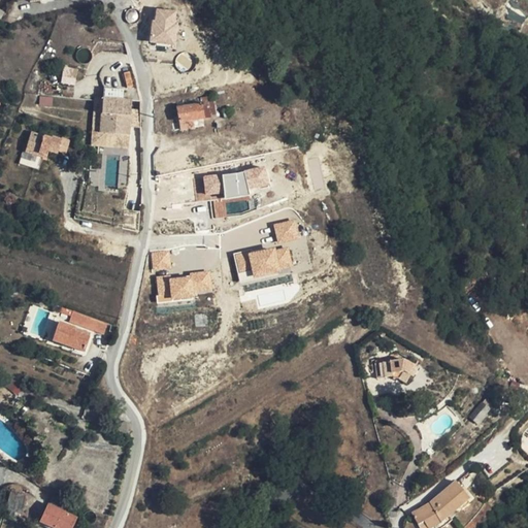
[(150,42),(174,45),(178,10),(154,7),(150,42)]
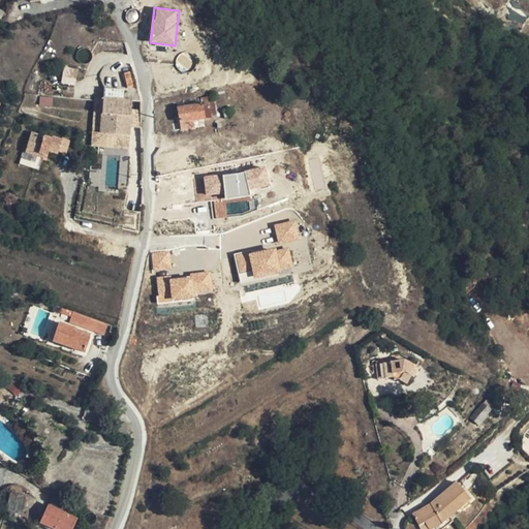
[(64,66),(61,84),(75,86),(78,68),(64,66)]
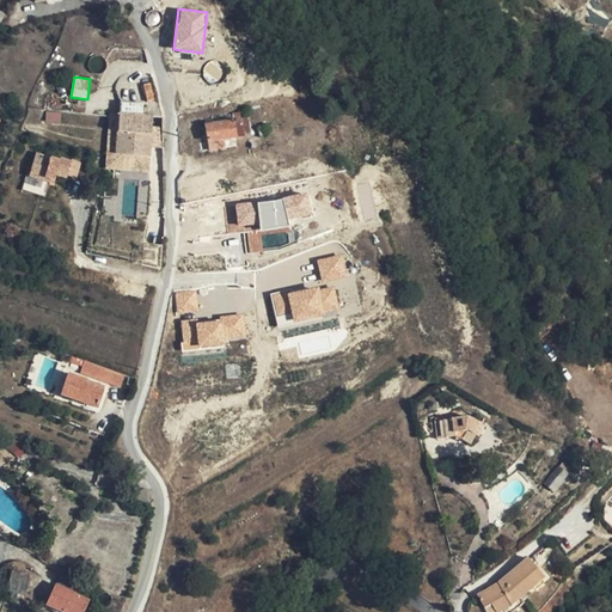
[(96,126),(97,111),(78,110),(77,124),(96,126)]
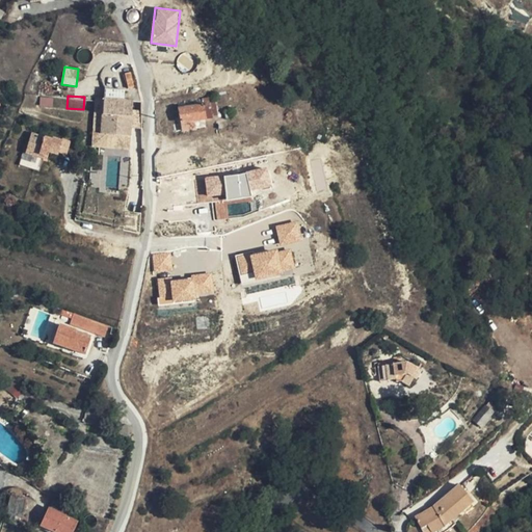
[(118,98),(103,96),(101,109),(99,131),(128,134),(136,134),(137,117),(139,100),(131,99),(131,106),(121,105),(122,101),(118,101),(118,98)]
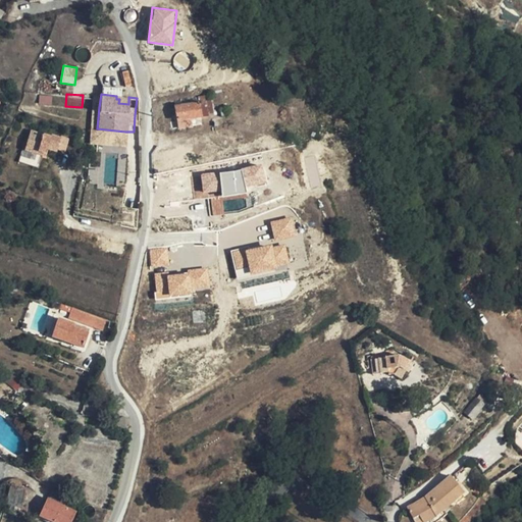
[(95,96),(83,95),(82,107),(94,108),(95,96)]
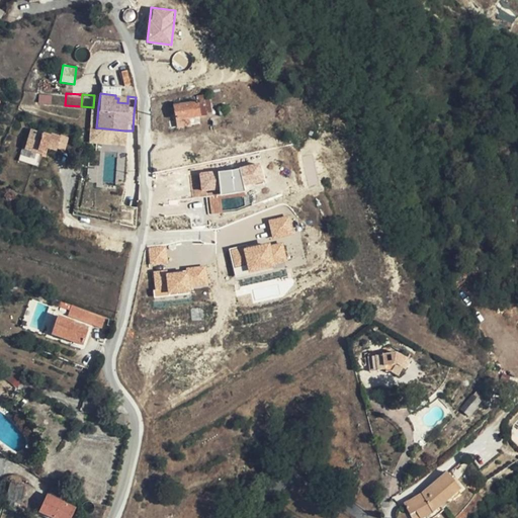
[(212,113),(209,94),(197,96),(198,102),(200,115),(212,113)]
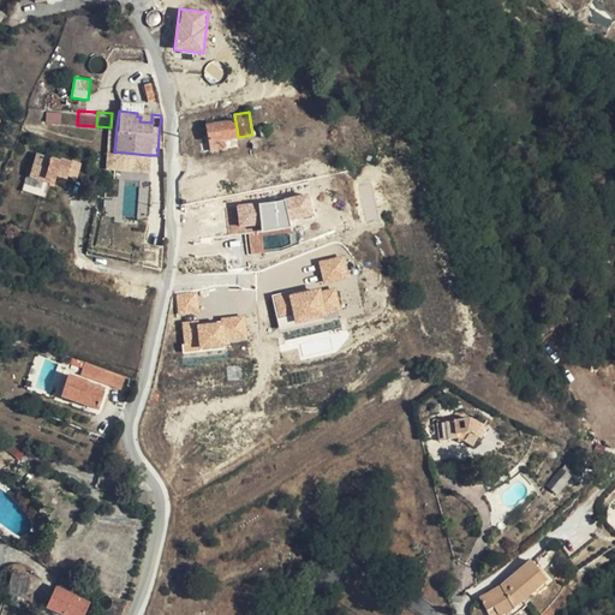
[(151,123),(151,114),(141,113),(141,117),(139,121),(151,123)]
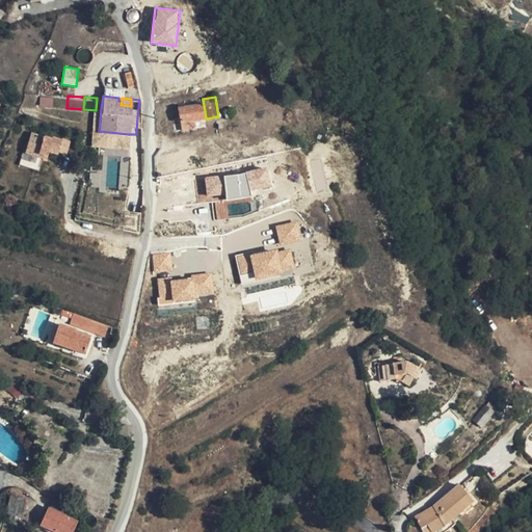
[(182,123),(206,118),(204,105),(179,109),(180,114),(182,123)]
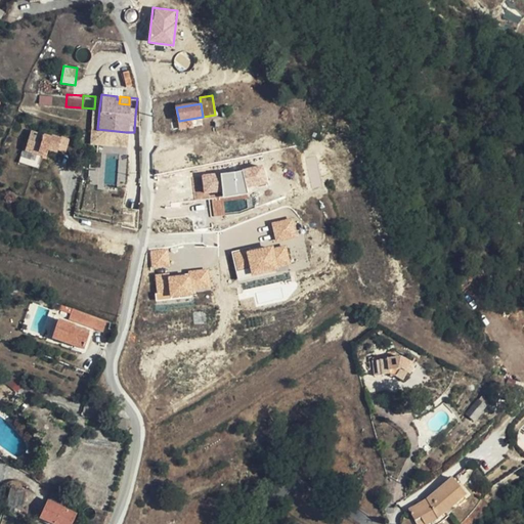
[(58,149),(61,138),(52,136),(51,137),(32,131),(26,149),(23,149),(18,163),(38,168),(42,156),(47,157),(49,150),(50,147),(58,149)]
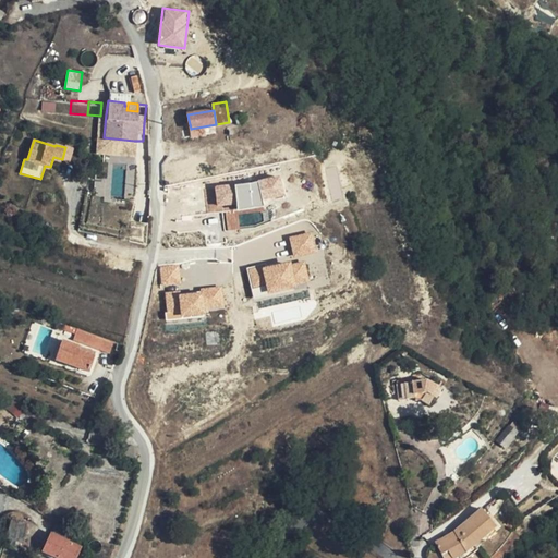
[(65,147),(62,159),(70,161),(74,148),(67,146),(65,147)]
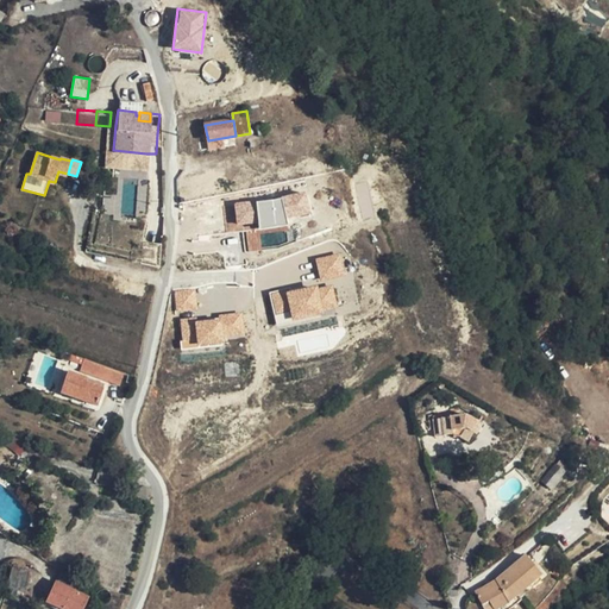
[(286,218),(309,215),(308,194),(257,199),(259,228),(286,225),(286,218)]
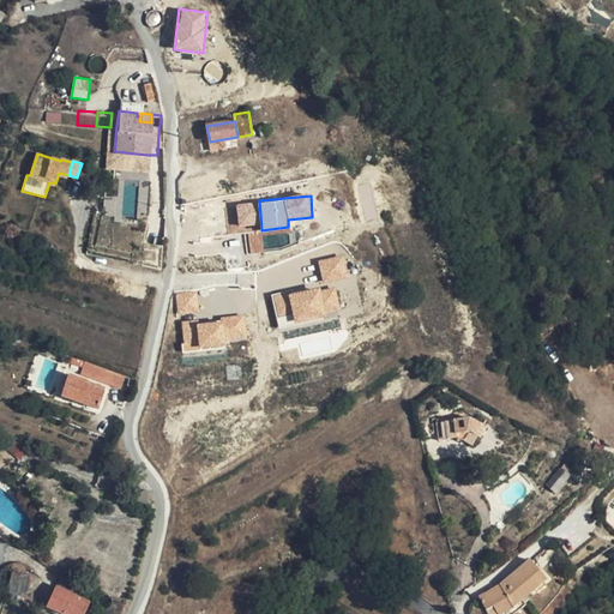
[(259,233),(259,203),(235,203),(235,220),(228,220),(229,233),(259,233)]
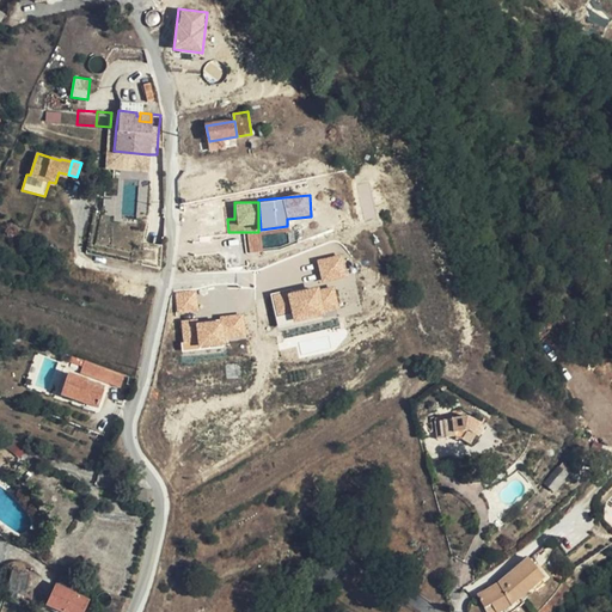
[(248,252),(262,250),(259,232),(244,236),(248,252)]
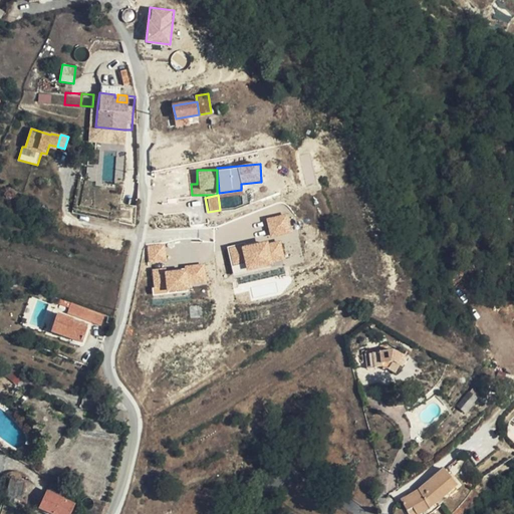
[(269,236),(291,232),(288,213),(266,217),(269,236)]
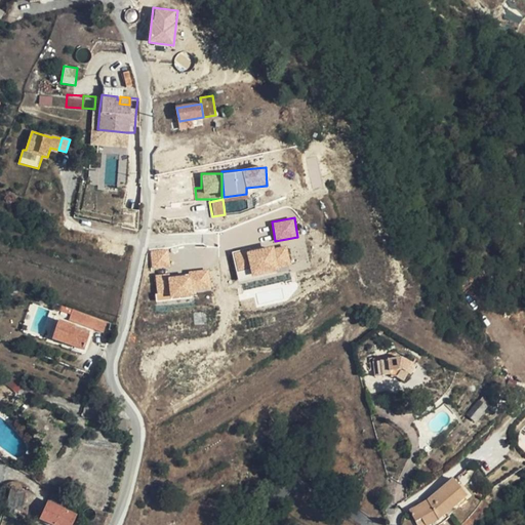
[(286,242),(232,254),(238,279),(292,267),(286,242)]
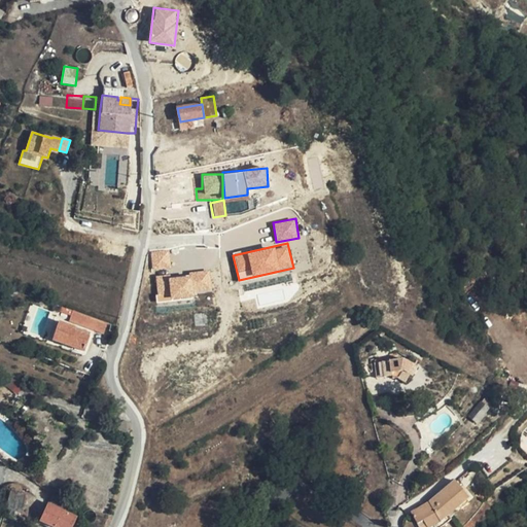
[(170,268),(169,249),(150,251),(152,269),(170,268)]
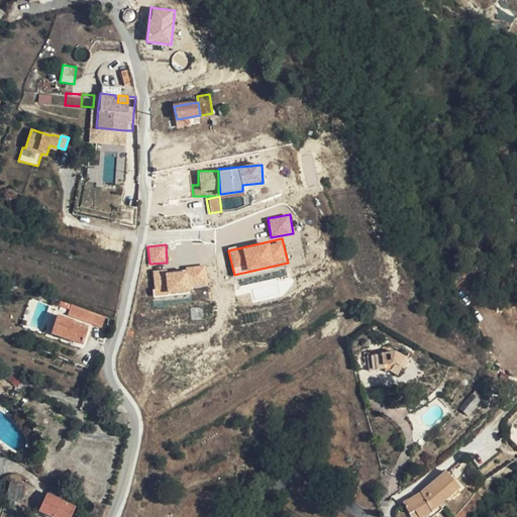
[(151,271),(153,295),(208,290),(206,267),(151,271)]
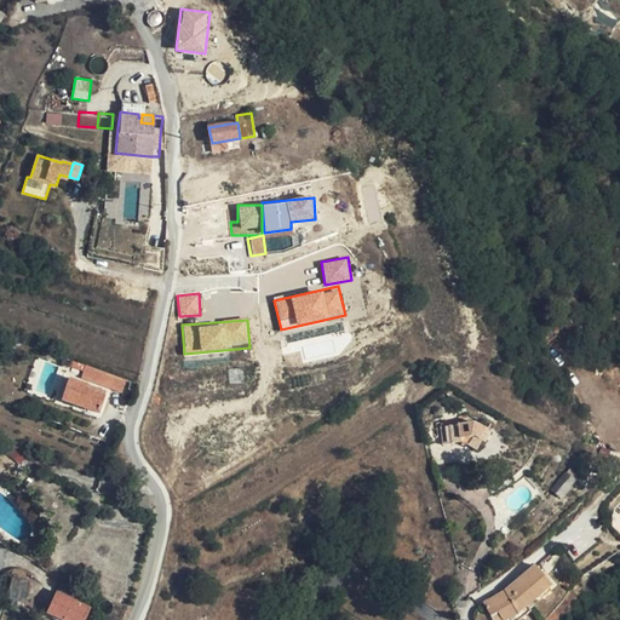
[(82,377),(86,368),(72,362),(68,372),(82,377)]
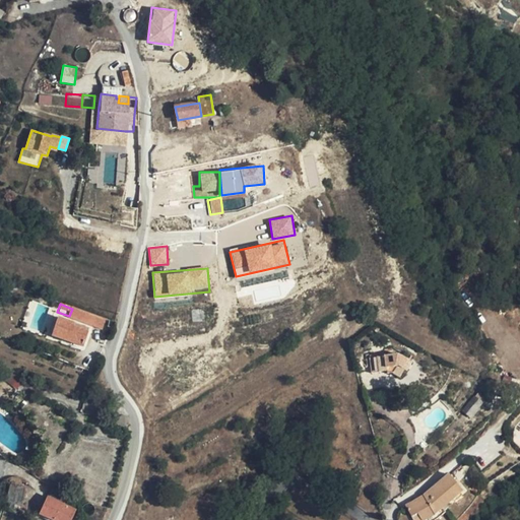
[(103,329),(107,320),(73,308),(72,309),(69,316),(69,318),(103,329)]
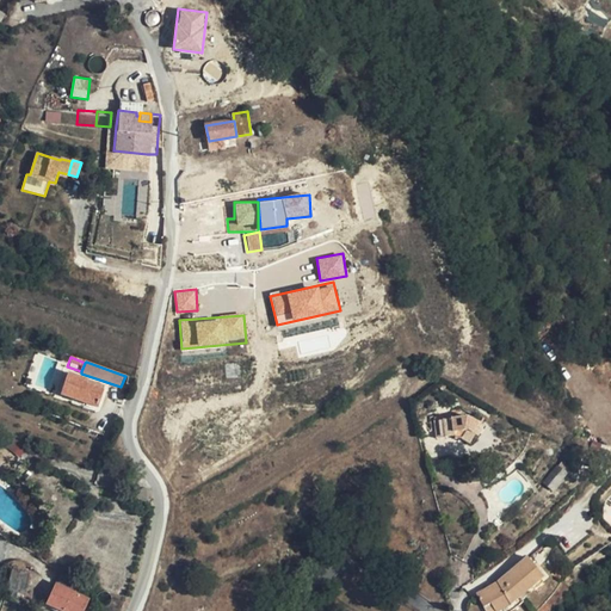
[(105,386),(69,372),(61,394),(98,407),(105,386)]
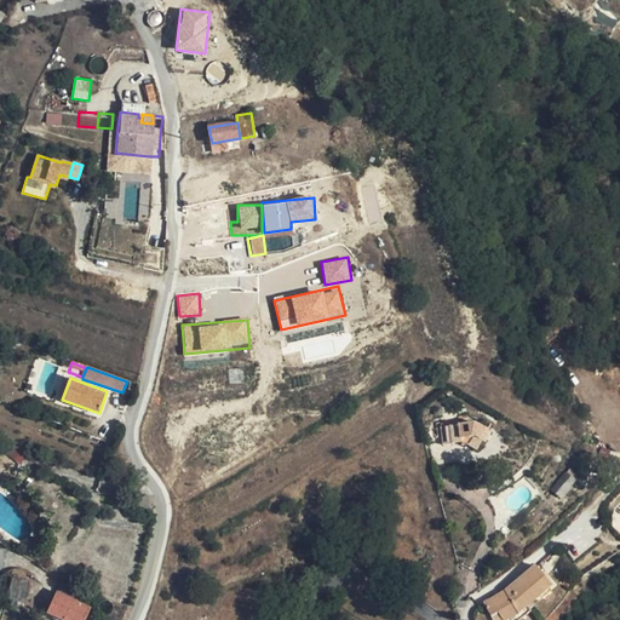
[(442,428),(443,445),(461,443),(463,446),(471,445),(478,449),(483,441),(486,443),(492,432),(476,423),(442,428)]
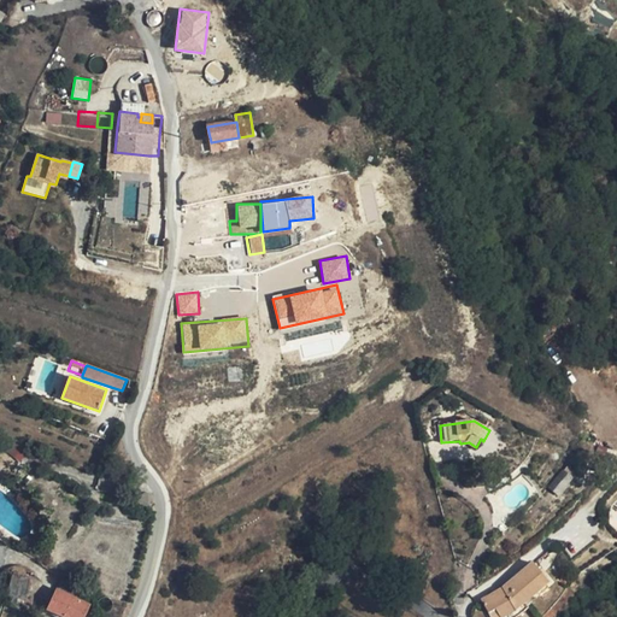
[(4,447),(0,451),(0,476),(6,482),(22,462),(4,447)]
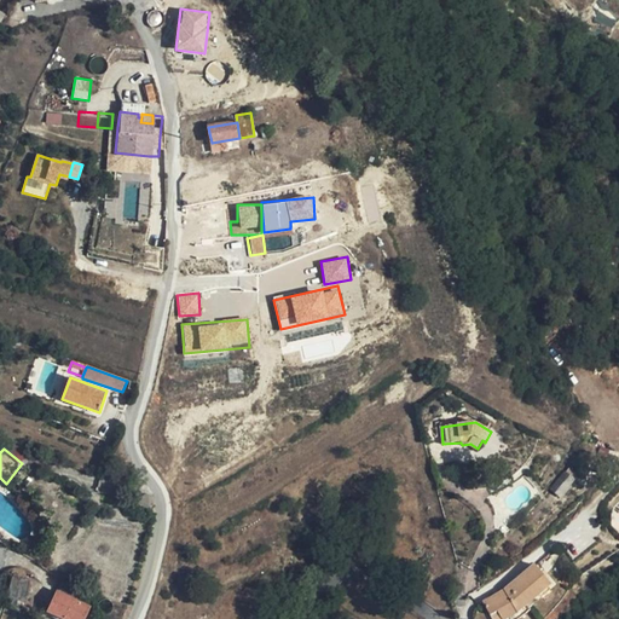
[(573,479),(566,473),(565,473),(551,489),(561,497),(574,480),(573,479)]
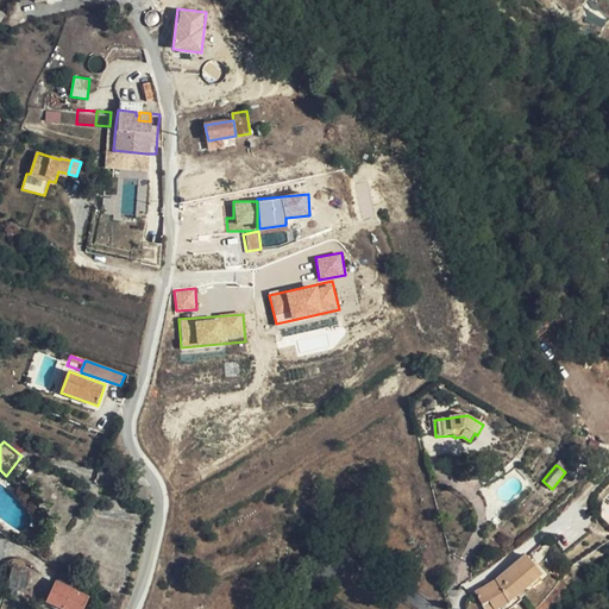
[(476,592),(484,608),(497,608),(509,603),(542,575),(527,556),(496,581),(476,592)]
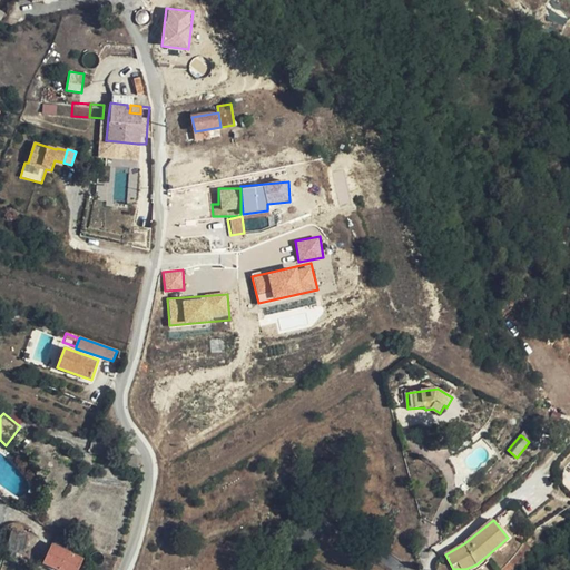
[(11,531),(7,550),(23,553),(28,534),(11,531)]
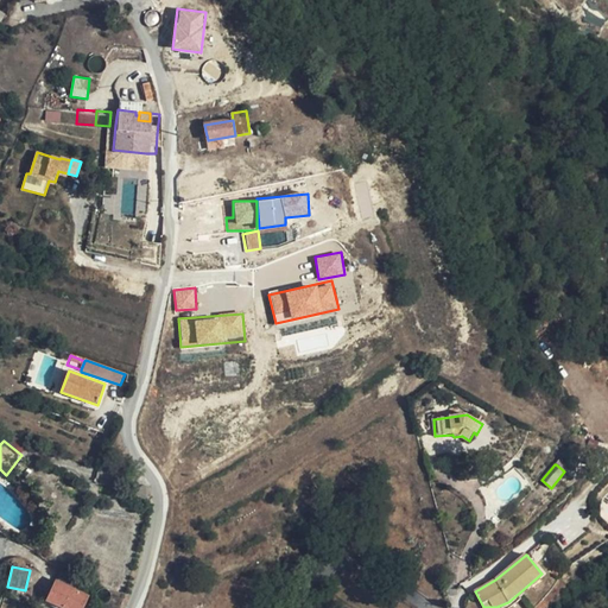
[(56,581),(89,596),(94,584),(62,569),(56,581)]
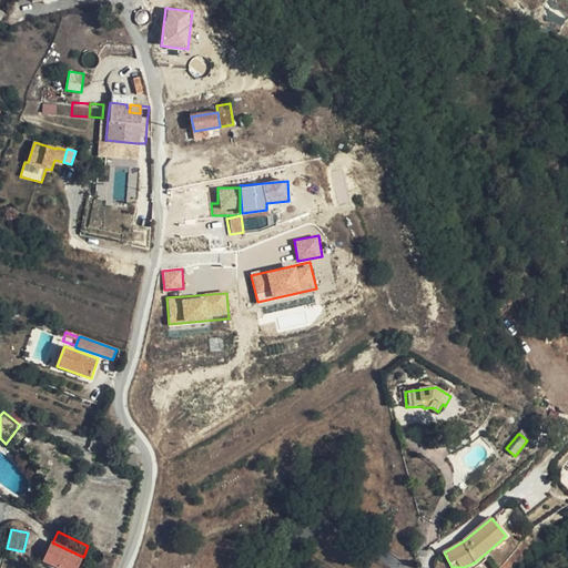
[(77,567),(83,557),(52,543),(43,561),(58,567),(77,567)]
